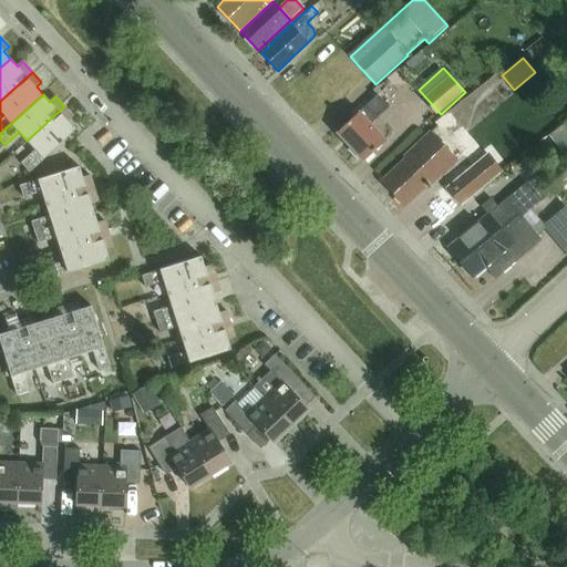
[(371,125),(378,119),(390,107),(379,95),(367,106),(338,134),(364,163),(387,142),(371,125)]
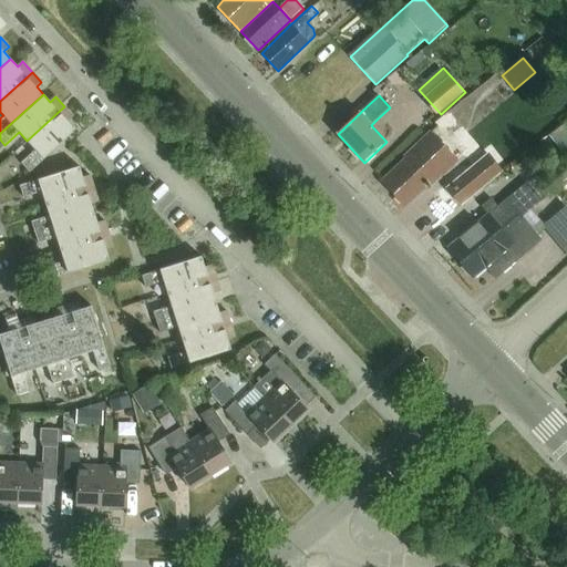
[(35,151),(21,163),(30,173),(76,130),(69,122),(74,117),(64,106),(27,141),(35,151)]
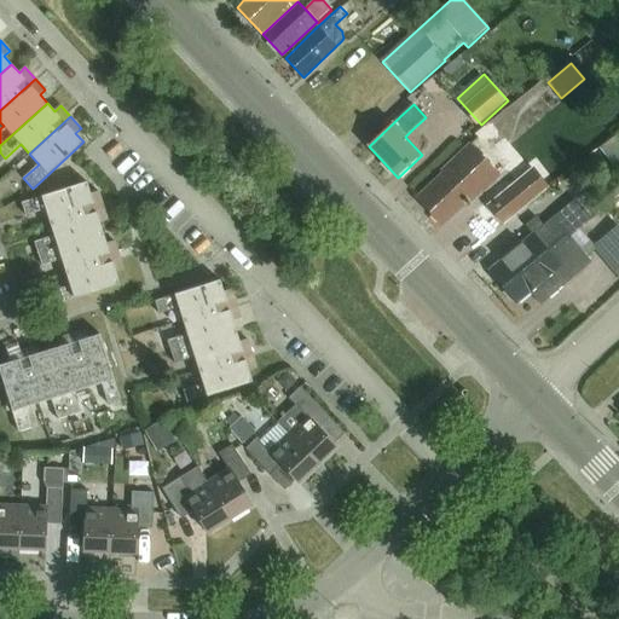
[(618,169),(618,136),(602,150),(618,169)]
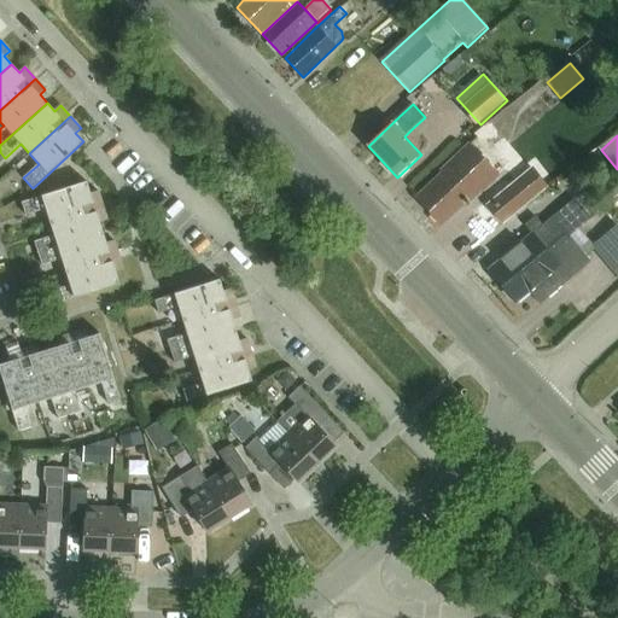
[(499,178),(468,145),(441,172),(443,173),(417,198),(442,226),(470,200),(471,202),(484,190),(485,191),(499,178)]
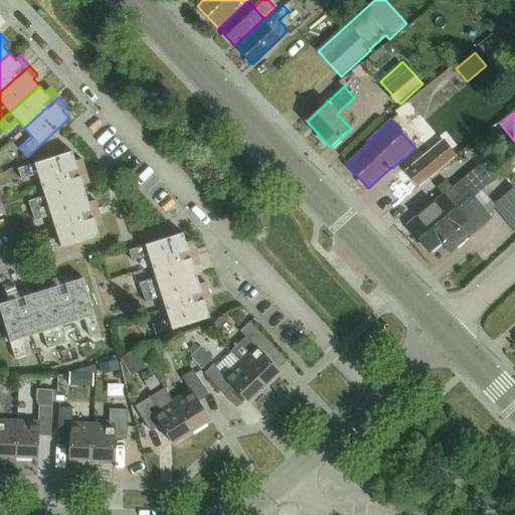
[(444,140),(404,172),(418,188),(457,155),(444,140)]
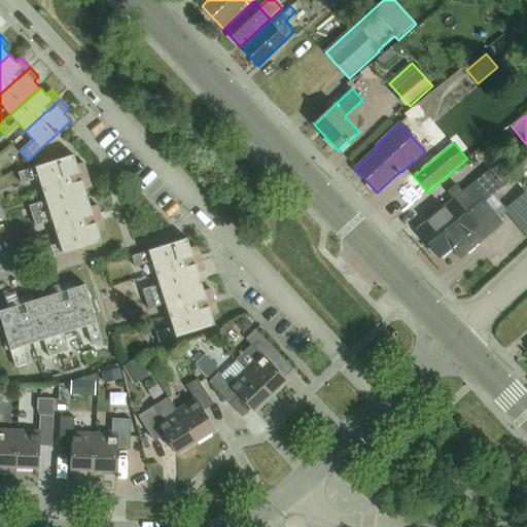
[(74,155),(19,173),(23,184),(39,178),(43,189),(88,175),(84,163),(77,165),(74,155)]
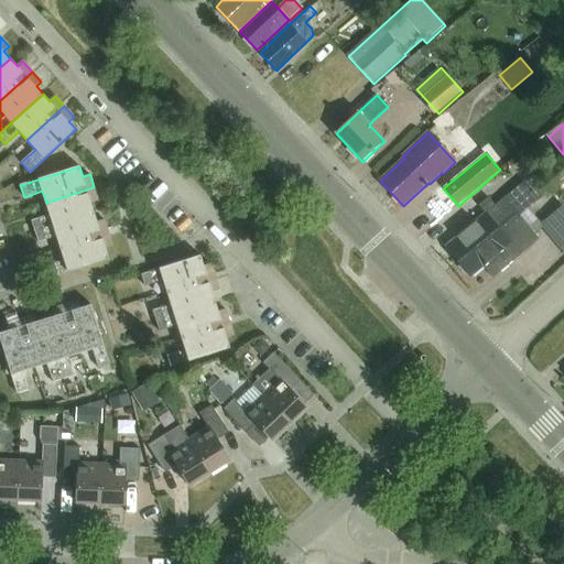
[(519,217),(540,199),(524,182),(496,206),(489,198),(479,206),(486,214),(446,247),(458,262),(516,214),(519,217)]
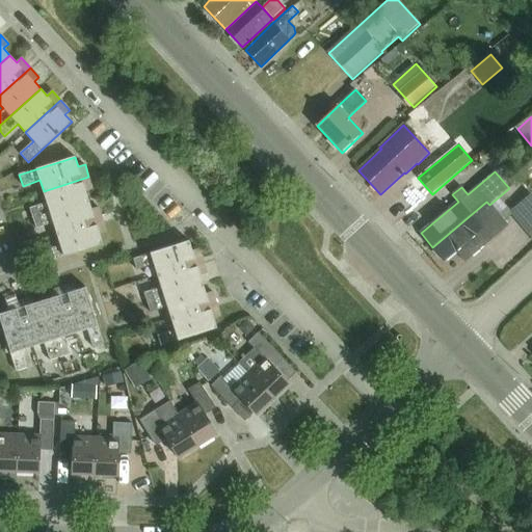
[(47,203),(30,208),(33,218),(89,201),(86,191),(92,189),(88,177),(44,191),(47,203)]
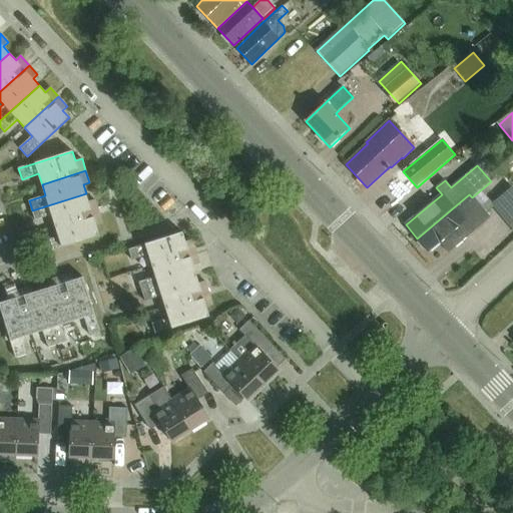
[(492,203),(481,190),(491,181),(472,197),(469,194),(417,238),(428,251),(439,243),(447,253),(489,218),(485,214),(493,208),(508,225),(509,224),(512,220),(512,187),(512,186),(492,203)]
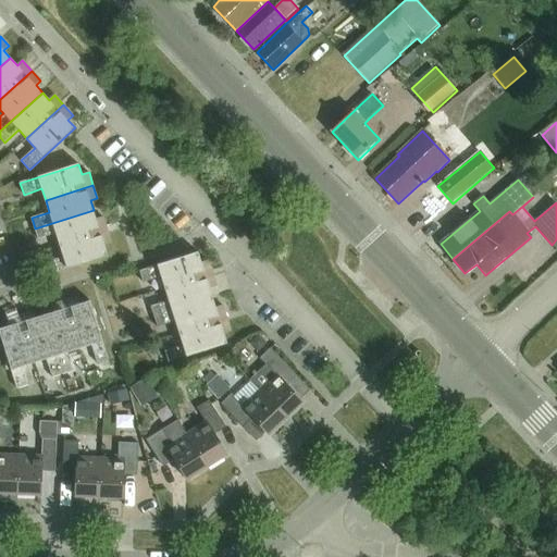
[(94,210),(35,229),(38,239),(56,234),(60,245),(108,230),(103,217),(97,219),(94,210)]
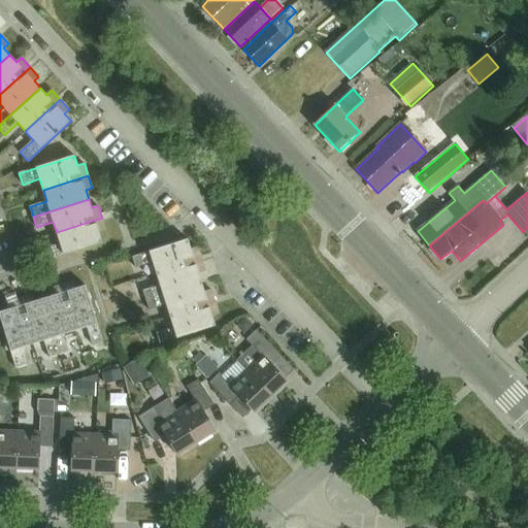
[(60,243),(43,249),(46,260),(102,242),(99,232),(105,230),(102,218),(57,232),(60,243)]
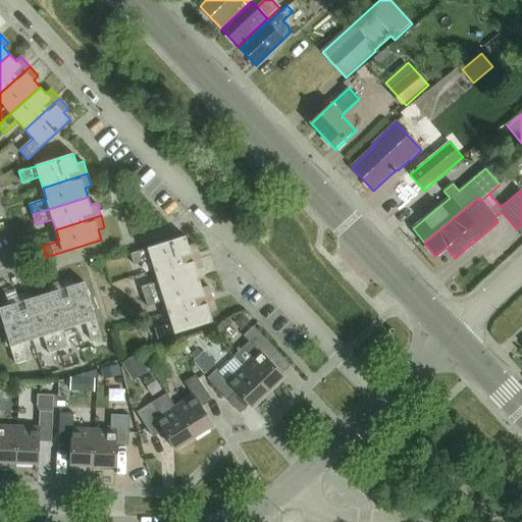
[(186,237),(131,254),(135,265),(151,260),(155,270),(199,257),(196,245),(189,247),(186,237)]
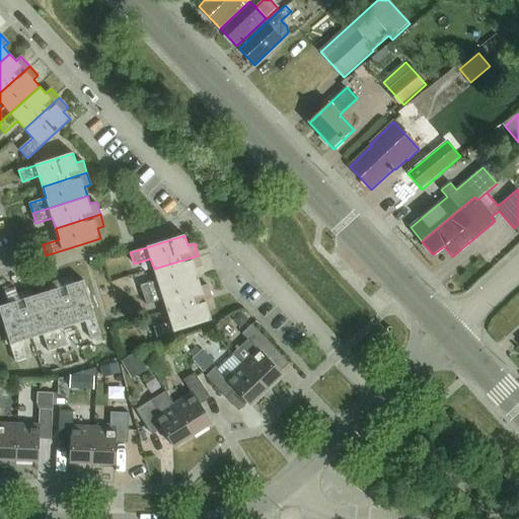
[(157,280),(141,285),(144,295),(199,278),(196,269),(202,267),(198,255),(154,269),(157,280)]
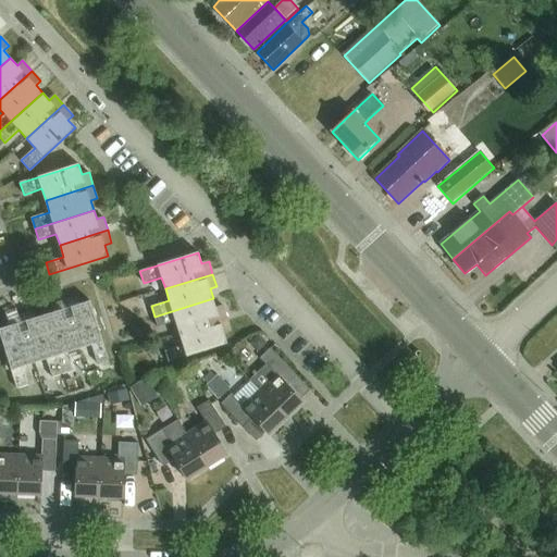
[(77,297),(64,301),(79,349),(91,346),(97,363),(109,360),(90,301),(79,305),(77,297)]
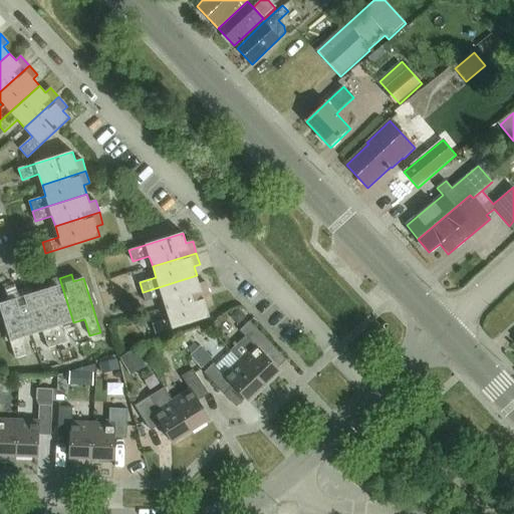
[(197,275),(143,292),(146,302),(162,297),(166,308),(210,294),(206,282),(200,284),(197,275)]
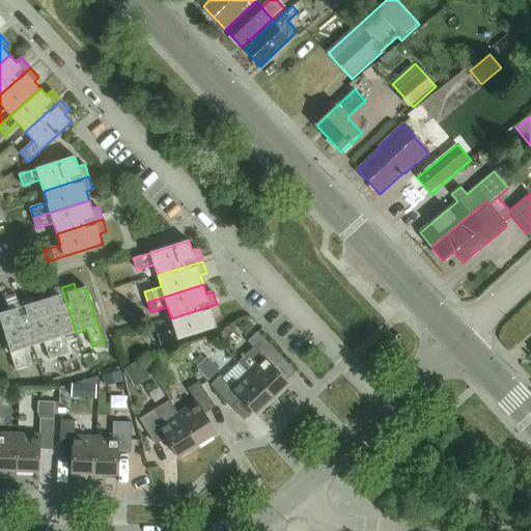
[(51,298),(43,301),(60,357),(71,354),(64,336),(76,333),(61,287),(49,291),(51,298)]
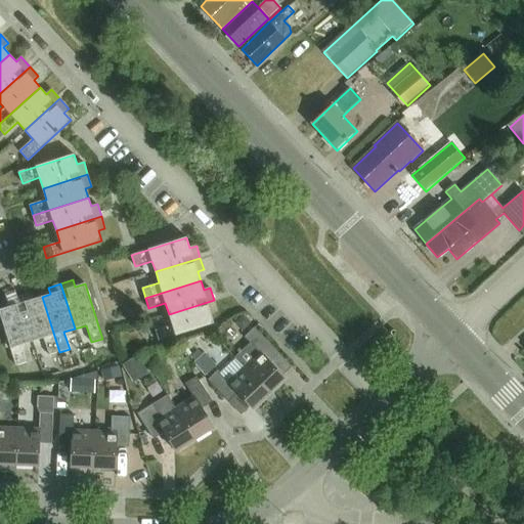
[(31,293),(18,297),(33,342),(44,339),(49,355),(59,352),(42,297),(33,300),(31,293)]
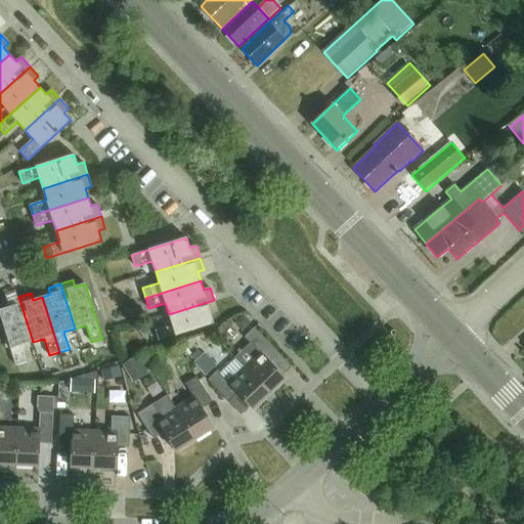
[(8,307),(0,309),(0,315),(15,365),(27,362),(22,345),(33,342),(18,297),(6,301),(8,307)]
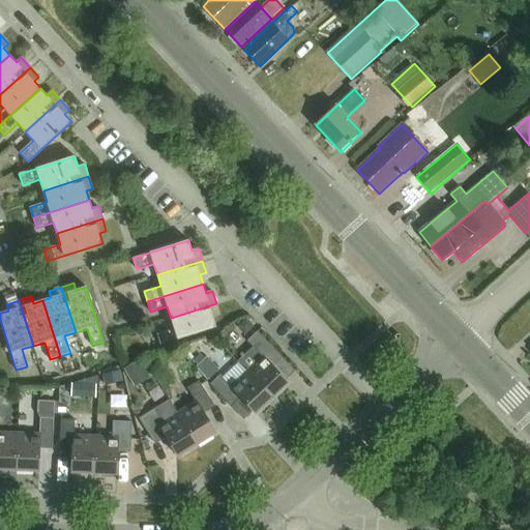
[(174,328),(157,334),(160,346),(216,327),(213,318),(219,316),(216,303),(171,318),(174,328)]
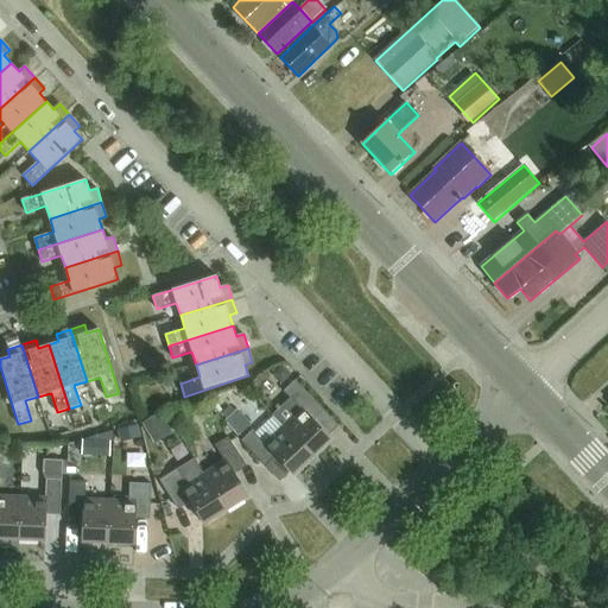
[(282,366),(272,375),(282,385),(291,375),(282,366)]
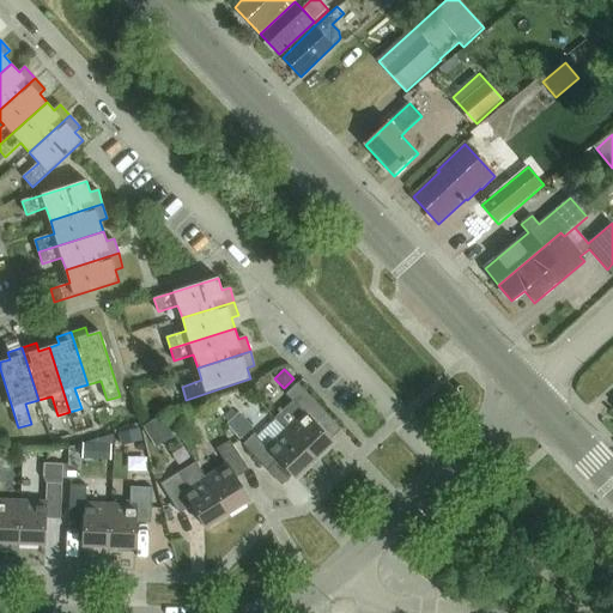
[(315,461),(334,443),(313,420),(323,410),(298,383),(286,394),(304,412),(286,430),(315,461)]
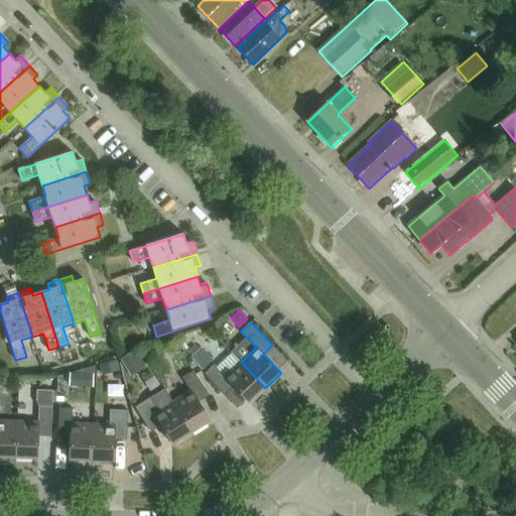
[(207,346),(198,356),(209,366),(218,356),(207,346)]
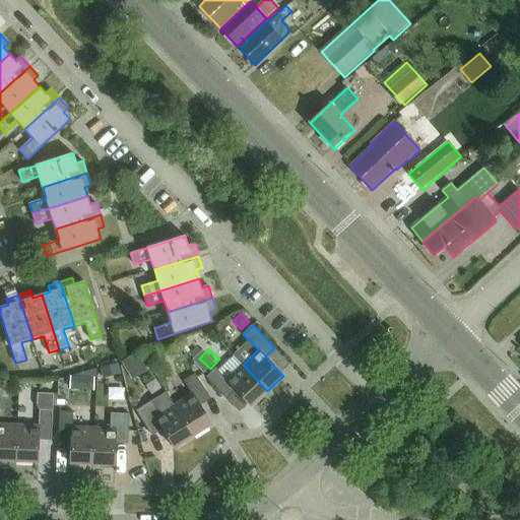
[(136,353),(121,363),(128,374),(143,365),(136,353)]
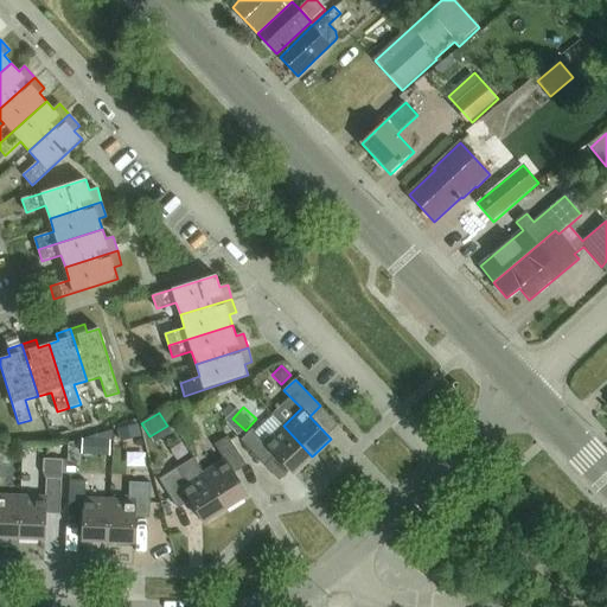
[(117,429),(120,442),(140,438),(138,426),(117,429)]
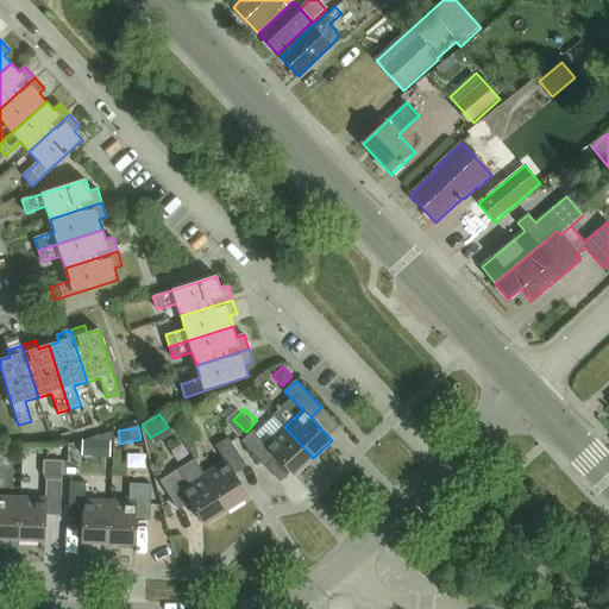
[(294,476),(313,458),(284,427),(265,444),(253,431),(242,441),(262,463),(272,453),(294,476)]
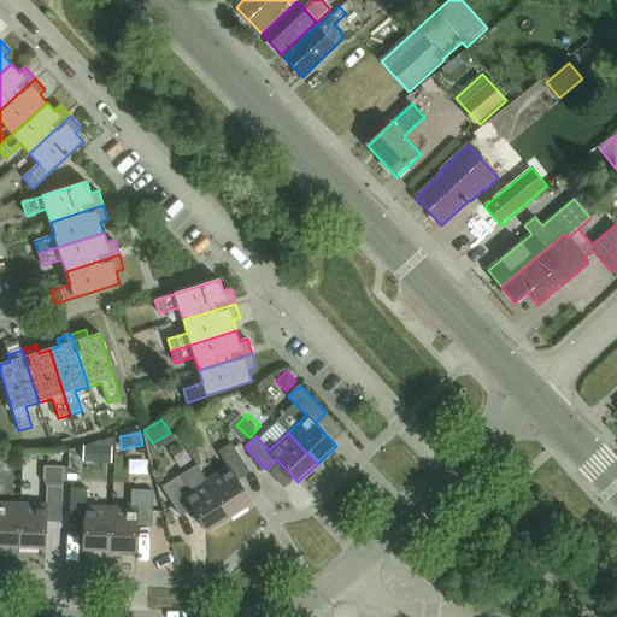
[(230,517),(253,504),(236,476),(248,469),(231,444),(218,452),(228,468),(207,481),(230,517)]
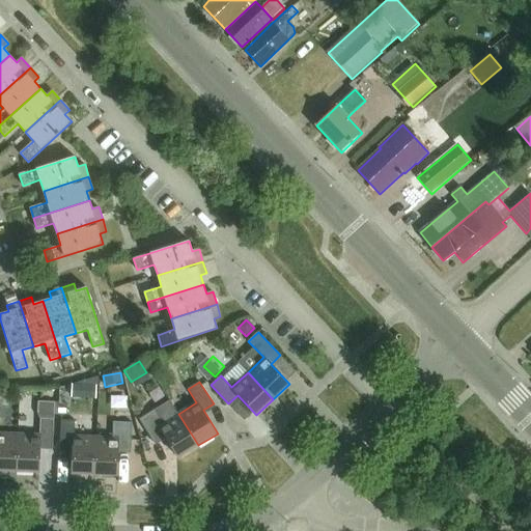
[(71,397),(95,399),(96,386),(72,385),(71,397)]
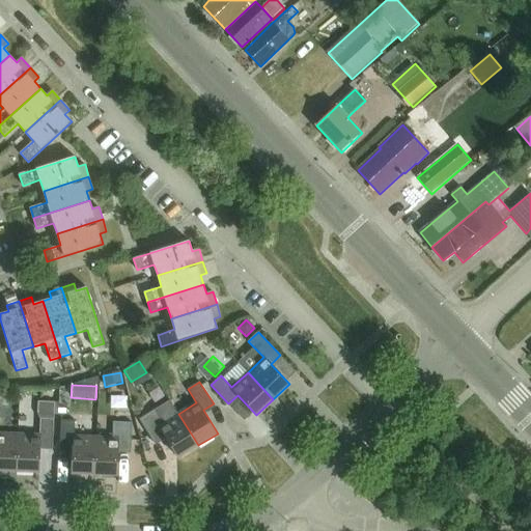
[(19,435),(17,472),(39,472),(40,445),(53,445),(54,420),(55,402),(38,402),(38,414),(40,414),(40,419),(39,435),(19,435)]
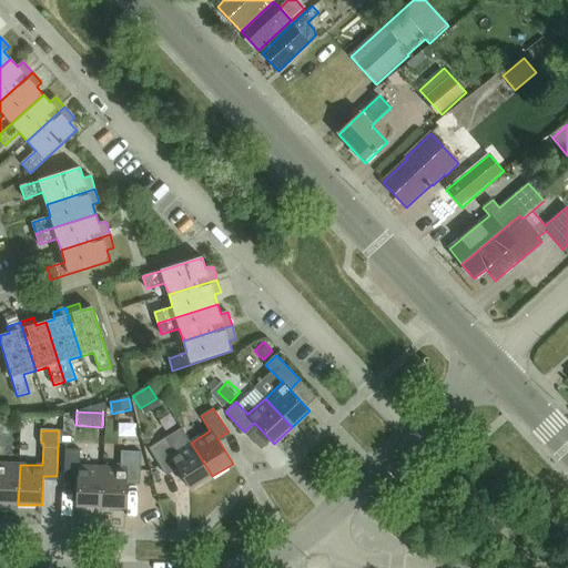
[(212,476),(191,443),(175,453),(166,438),(149,449),(164,473),(175,465),(191,489),(212,476)]
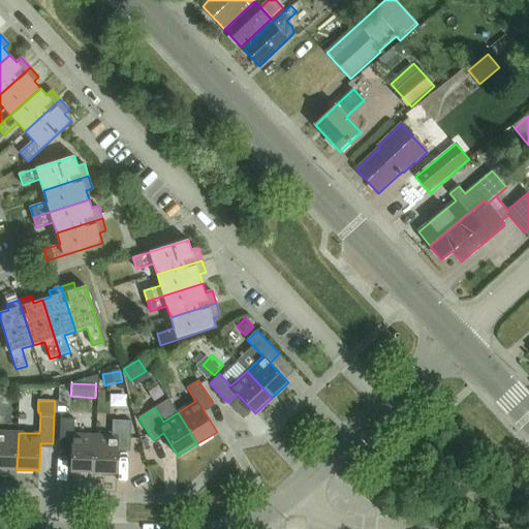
[(94,472),(96,435),(74,435),(74,418),(61,418),(60,444),(72,444),(71,472),(94,472)]
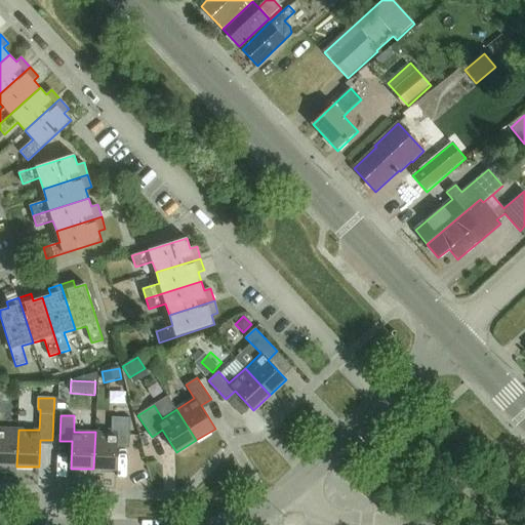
[(130,443),(131,418),(112,417),(112,433),(95,432),(93,469),(116,470),(118,443),(130,443)]
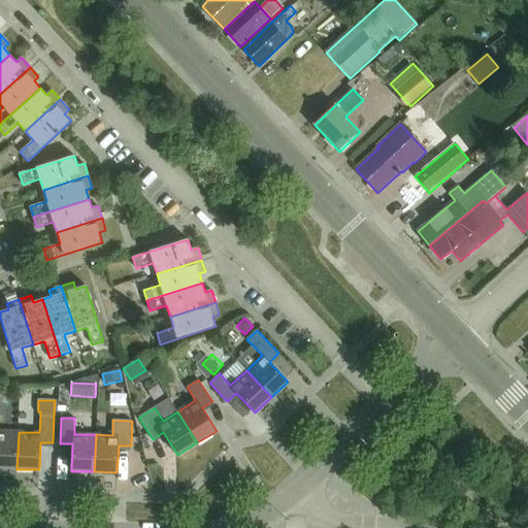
[(0,467),(17,469),(19,432),(0,430),(0,467)]
